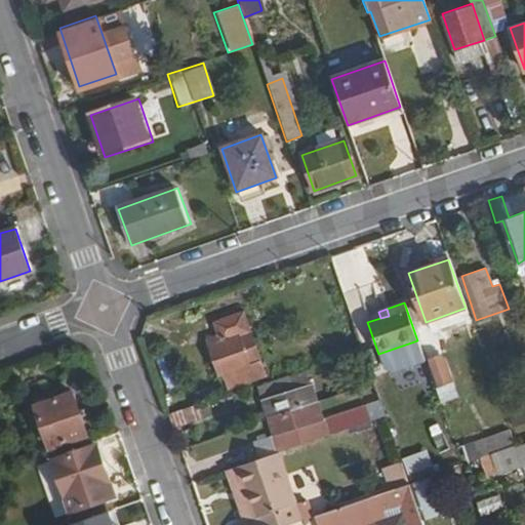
[(206,338),(225,391),(254,380),(239,337),(250,333),(243,312),(212,323),(216,335),(206,338)]
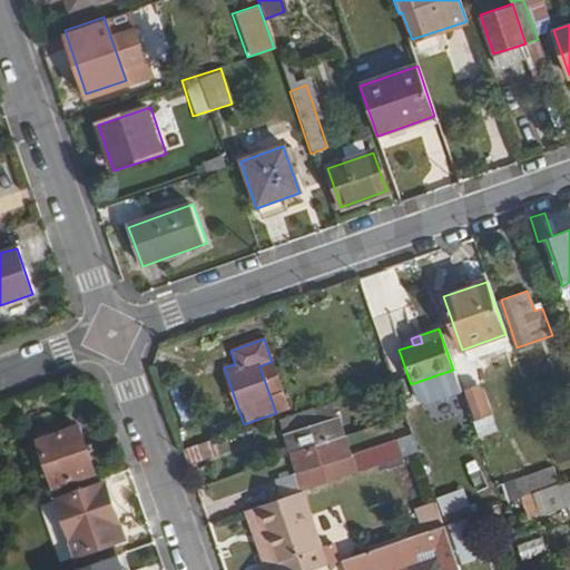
[(379,381),(382,390),(394,386),(391,376),(379,381)]
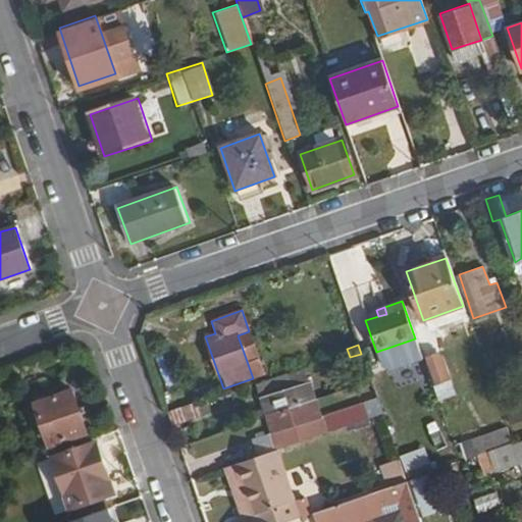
[(435,347),(420,352),(437,401),(453,396),(435,347)]
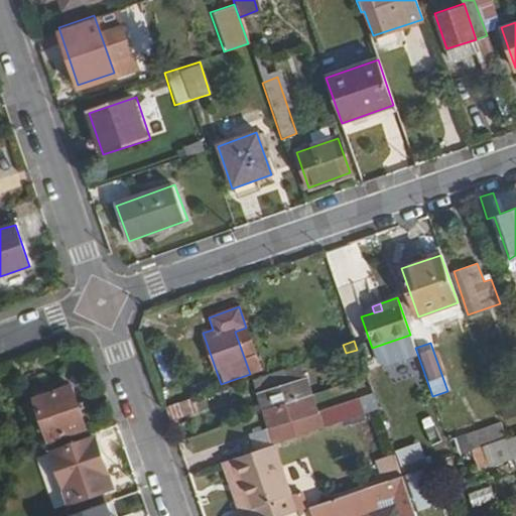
[(260,394),(265,409),(304,395),(312,393),(306,377),(290,383),(260,394)]
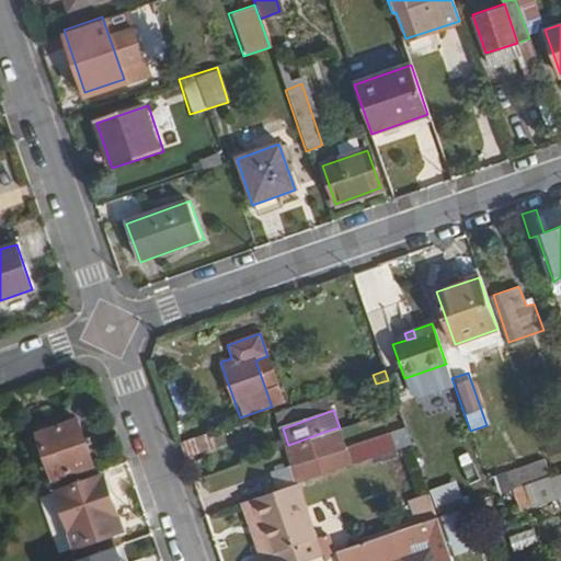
[(37,432),(47,461),(34,465),(41,483),(92,466),(76,419),(55,425),(37,432)]
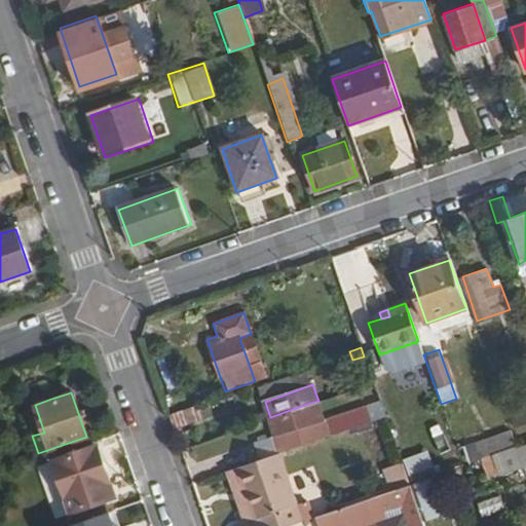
[(270,417),(277,435),(283,452),(323,438),(310,403),(270,417)]
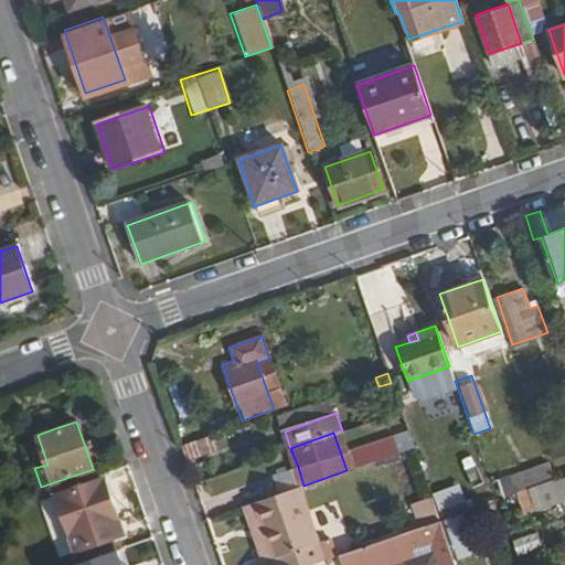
[(547,439),(550,448),(564,441),(562,435),(547,439)]
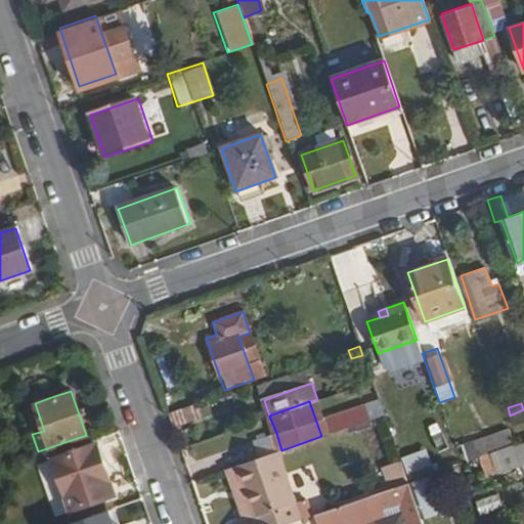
[(469,462),(514,445),(509,430),(464,445),(469,462)]
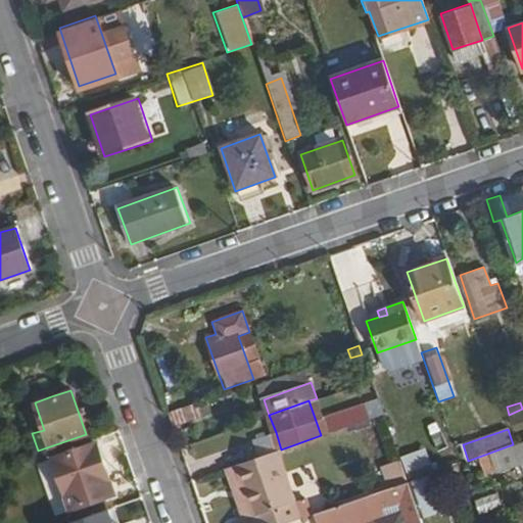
[(262,437),(267,455),(277,450),(281,449),(276,432),(262,437)]
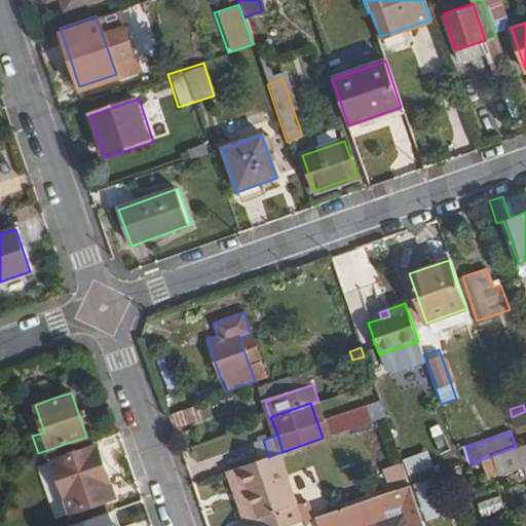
[(53,459),(67,496),(108,482),(96,445),(53,459)]
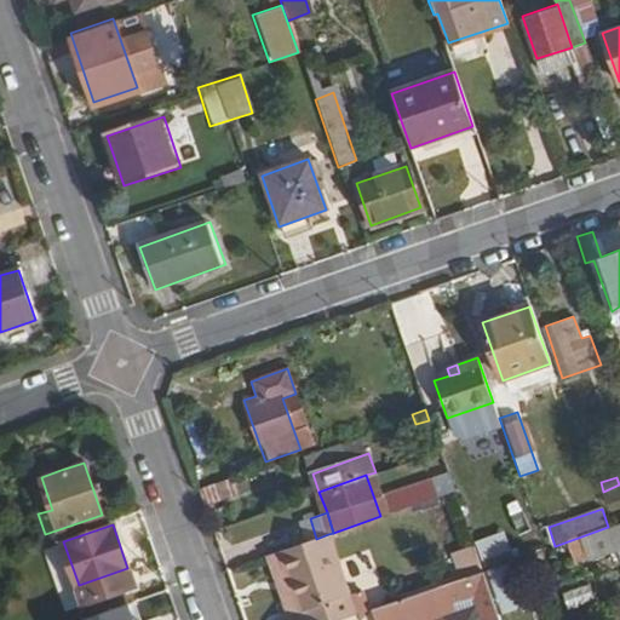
[(501,532),(497,534),(505,558),(510,557),(501,532)]
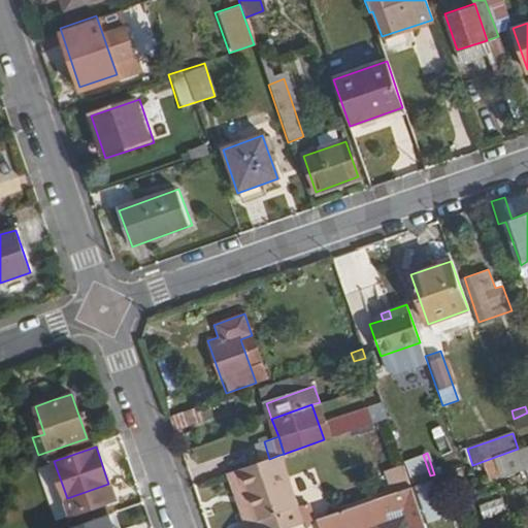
[(238,469),(259,527),(287,527),(302,523),(279,455),(269,459),(238,469)]
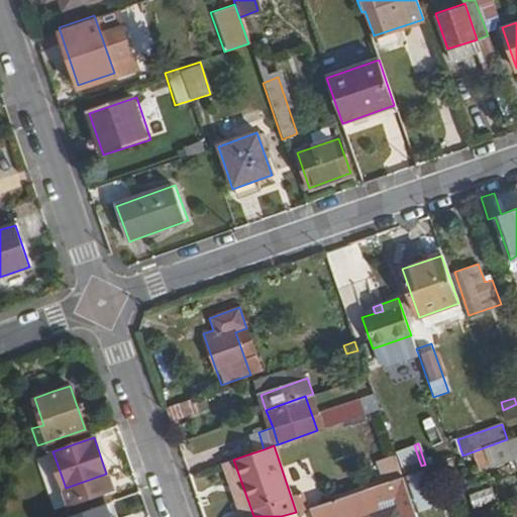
[(414,445),(395,451),(403,472),(421,466),(414,445)]
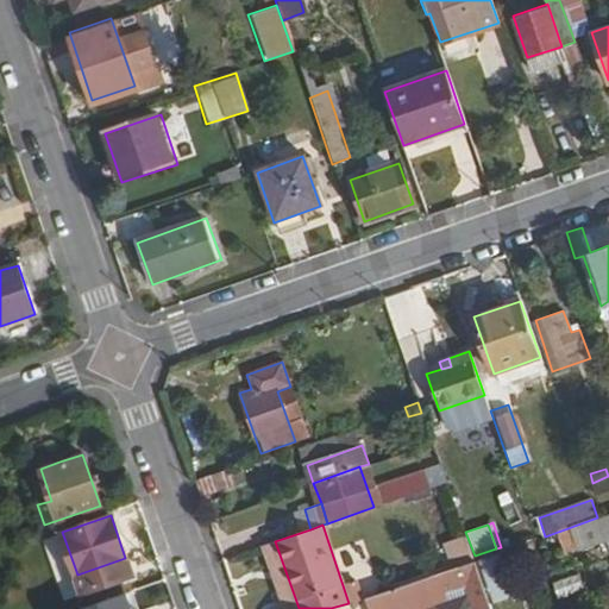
[(18,542),(23,556),(54,544),(49,531),(18,542)]
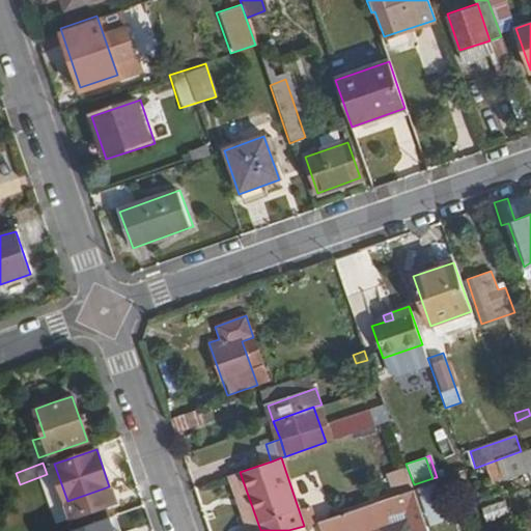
[(403,465),(383,473),(391,494),(412,486),(403,465)]
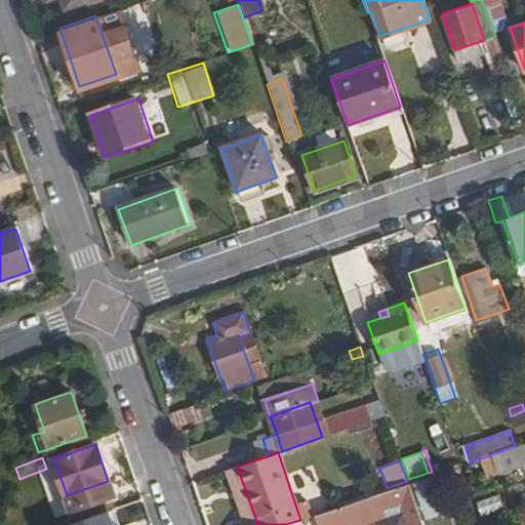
[(108,481),(67,495),(72,509),(113,494),(108,481)]
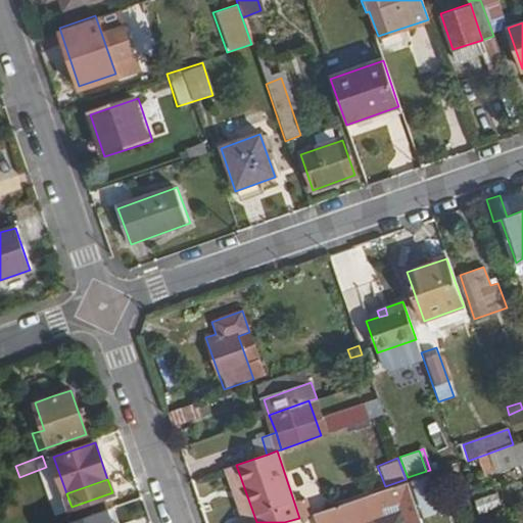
[(374,518),(372,519),(373,522),(421,522),(407,481),(315,513),(317,522),(352,522),(360,521),(358,517),(372,512),(374,518)]
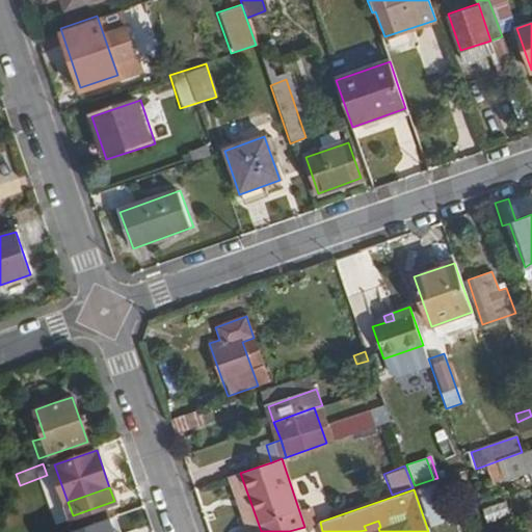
[(484,521),(508,513),(504,501),(481,507),(484,521)]
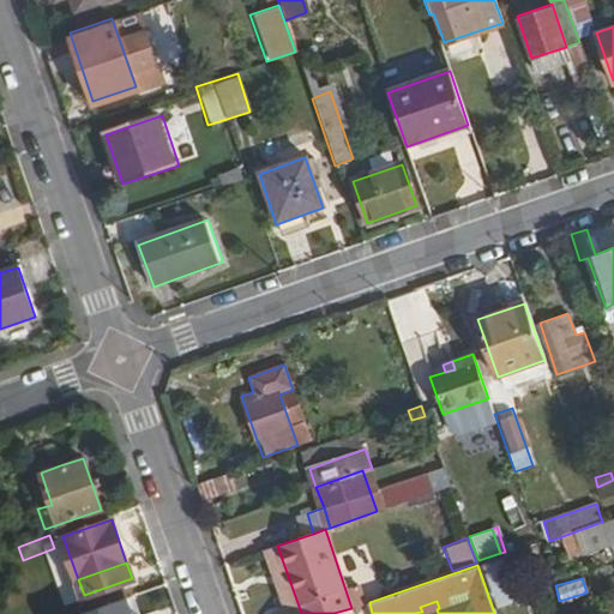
[(100,613),(144,613),(139,601),(100,613)]
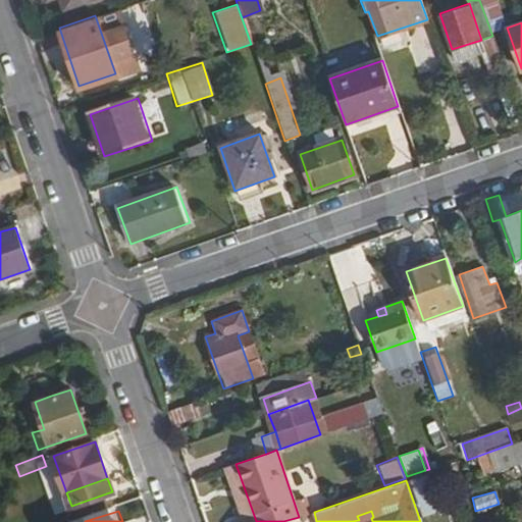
[(357,516),(359,520),(352,521),(359,521),(371,518),(373,517),(371,511),(357,516)]
